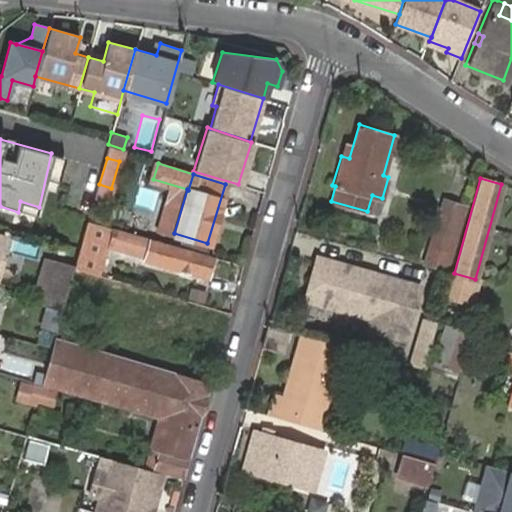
[(445,200),(433,245),(449,250),(461,204),(445,200)]
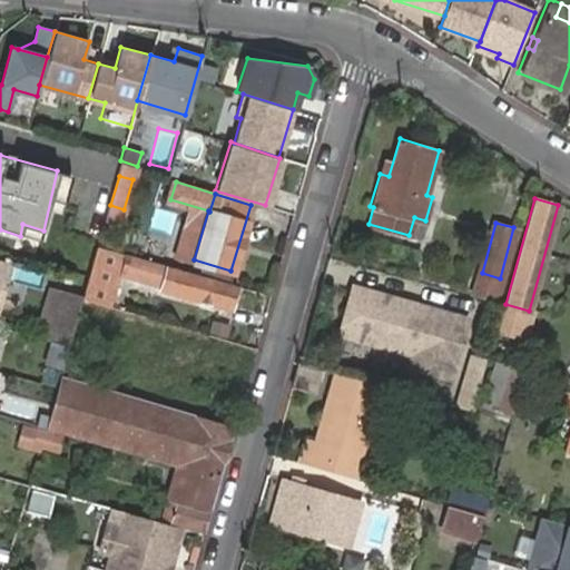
[(87,276),(81,298),(108,306),(118,272),(160,283),(159,287),(229,305),(236,285),(227,283),(190,272),(96,244),(87,276)]
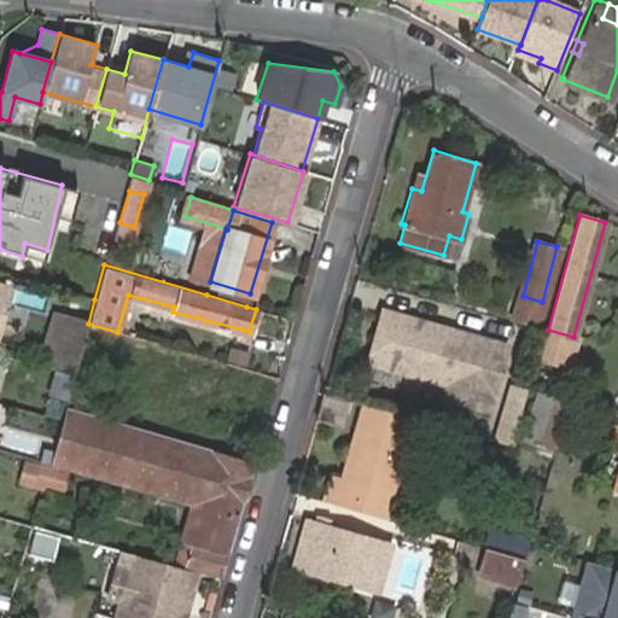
[(246,307),(250,293),(210,281),(207,295),(246,307)]
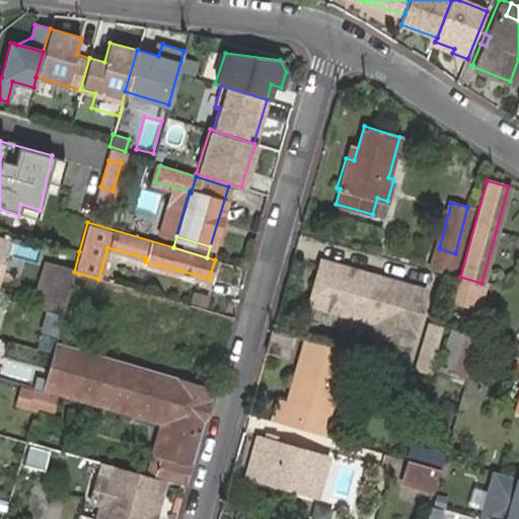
[(412,345),(427,291),(321,262),(309,305),(375,322),(371,334),(412,345)]
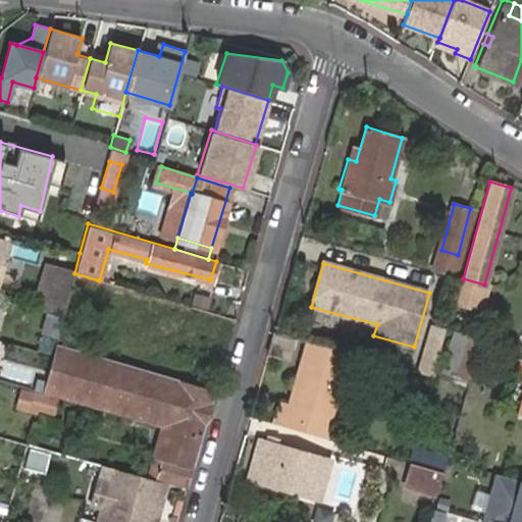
[(46,264),(37,297),(61,304),(70,271),(46,264)]
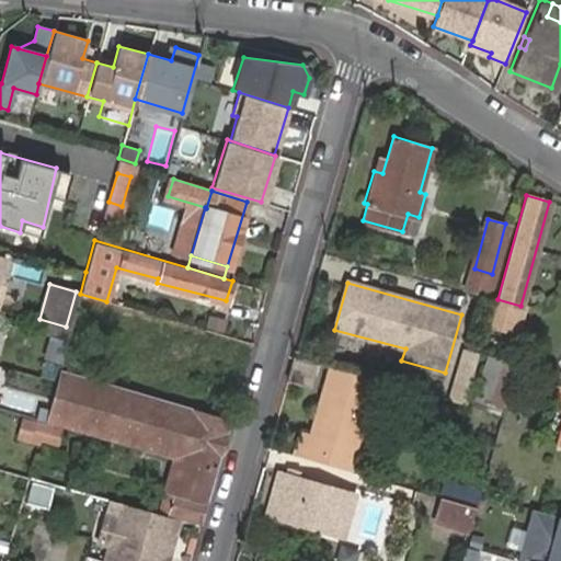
[(516,323),(521,306),(497,299),(493,317),(516,323)]
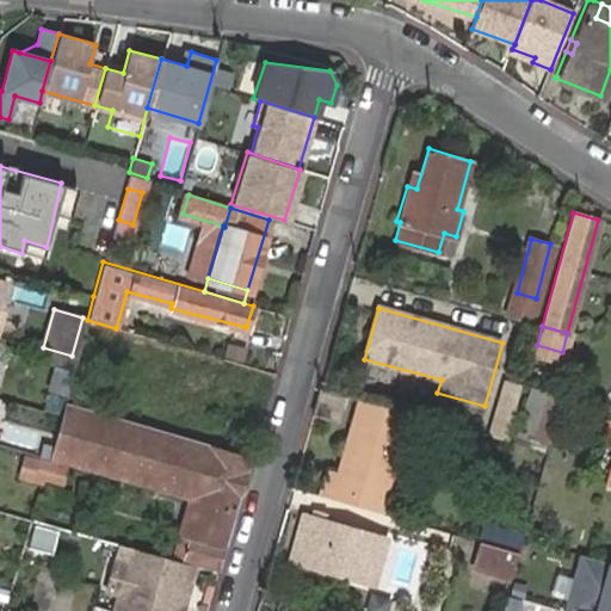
[(51,407),(62,409),(65,402),(73,371),(53,365),(43,396),(53,400),(51,407)]
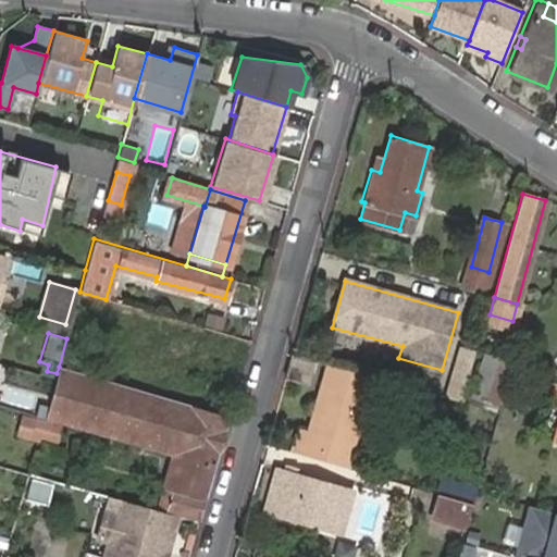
[(462,348),(455,375),(465,379),(473,350),(462,348)]
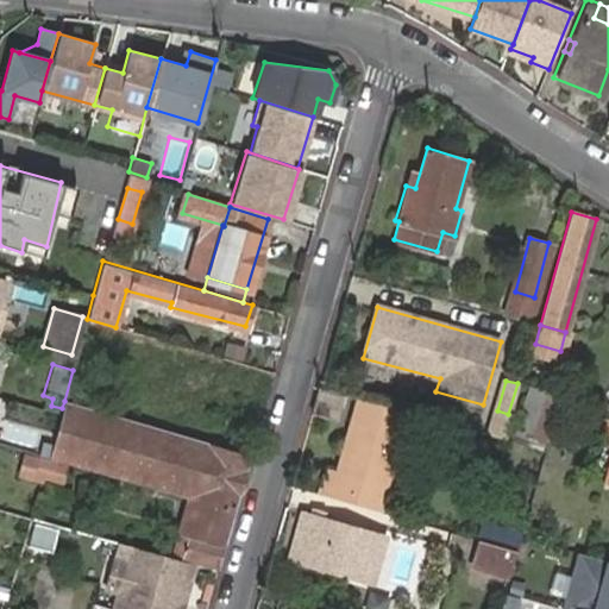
[(529,385),(516,431),(545,438),(557,393),(529,385)]
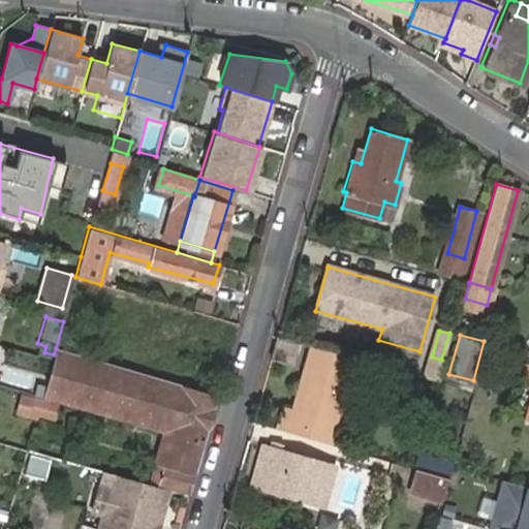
[(341,439),(364,359),(313,344),(296,411),(284,407),(278,429),(318,440),(320,434),(341,439)]
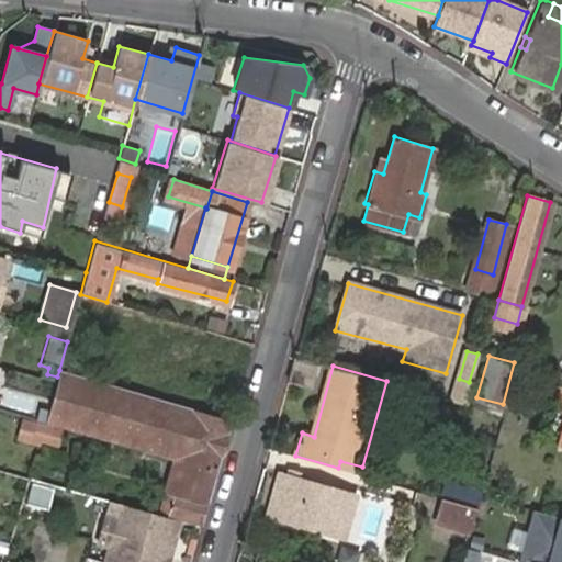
[(57,377),(45,422),(88,434),(86,444),(108,450),(110,440),(172,459),(215,471),(228,418),(59,370),(57,377)]
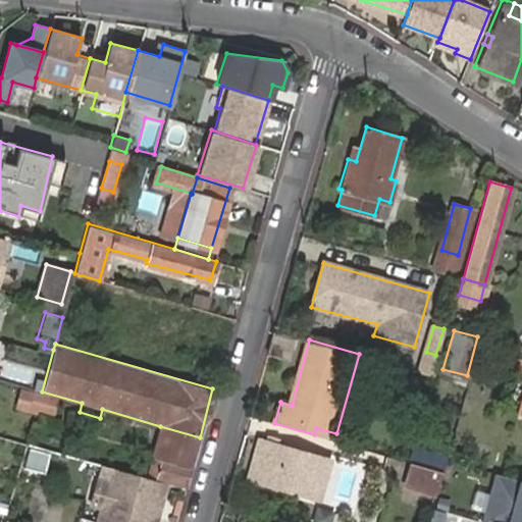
[(25,406),(37,409),(40,396),(29,393),(25,406)]
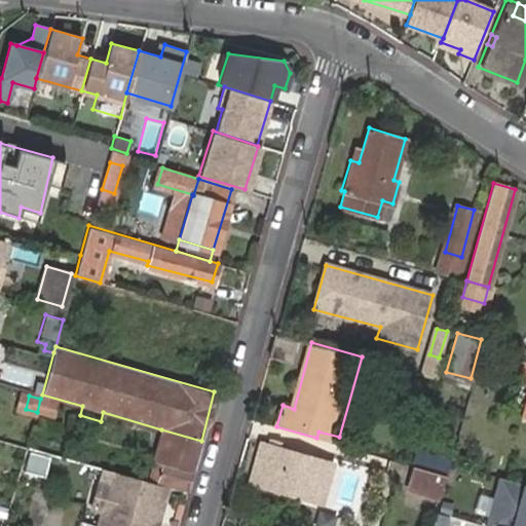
[(40,399),(37,412),(59,418),(63,406),(40,399)]
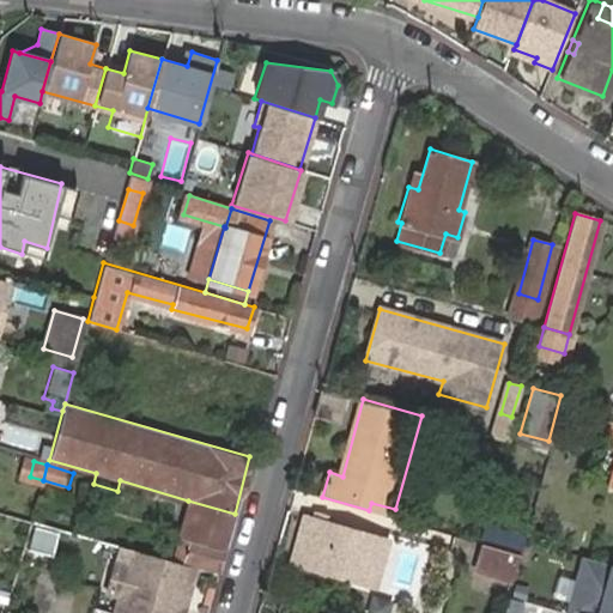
[(219,570),(235,514),(188,501),(178,534),(189,536),(183,559),(219,570)]
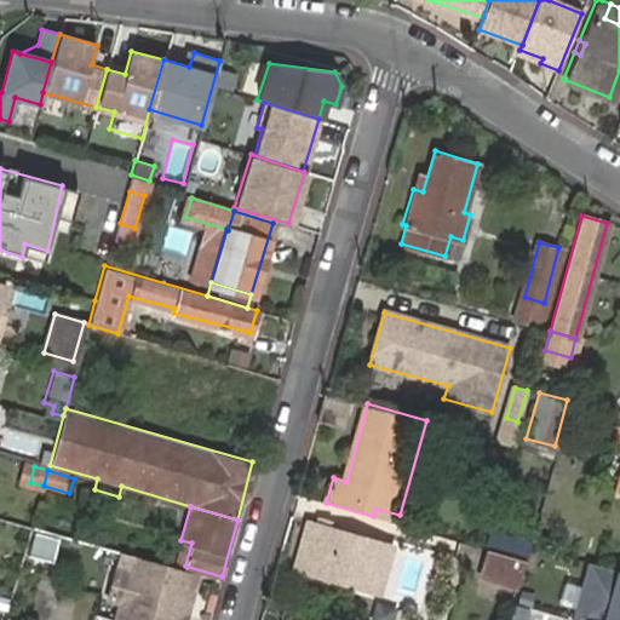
[(319,518),(305,569),(375,590),(389,547),(327,528),(329,522),(319,518)]
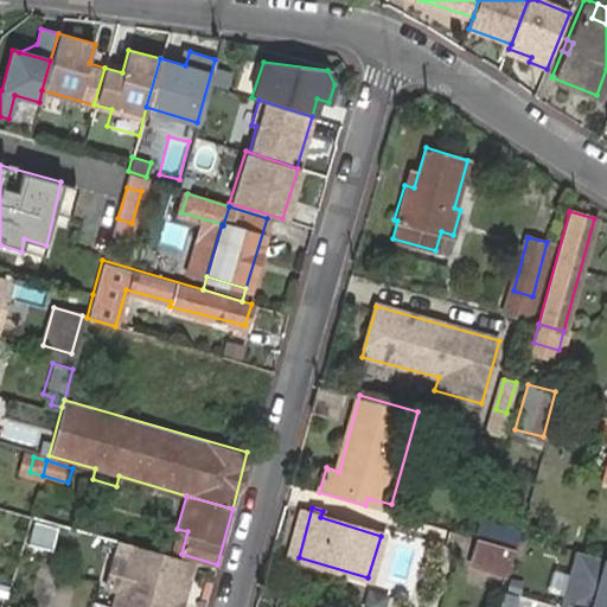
[(52,549),(57,528),(32,522),(27,544),(52,549)]
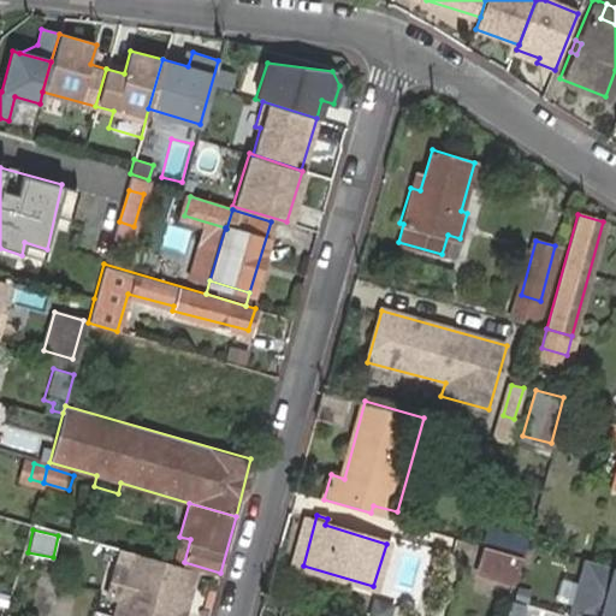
[(513,584),(521,555),(484,545),(477,573),(513,584)]
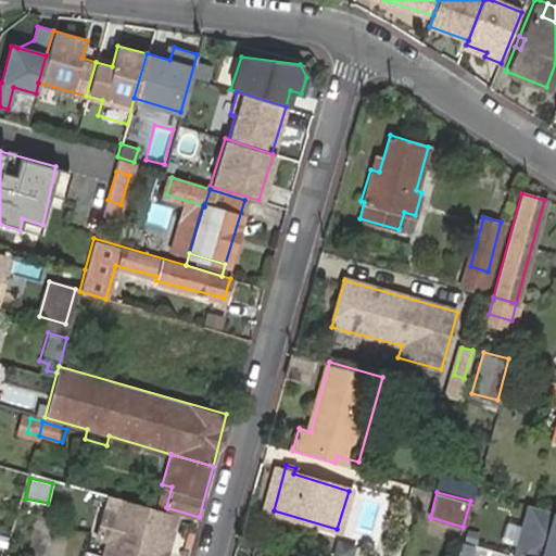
[(177,514),(119,497),(115,513),(104,509),(97,536),(108,539),(102,555),(158,555),(161,547),(167,550),(177,514)]
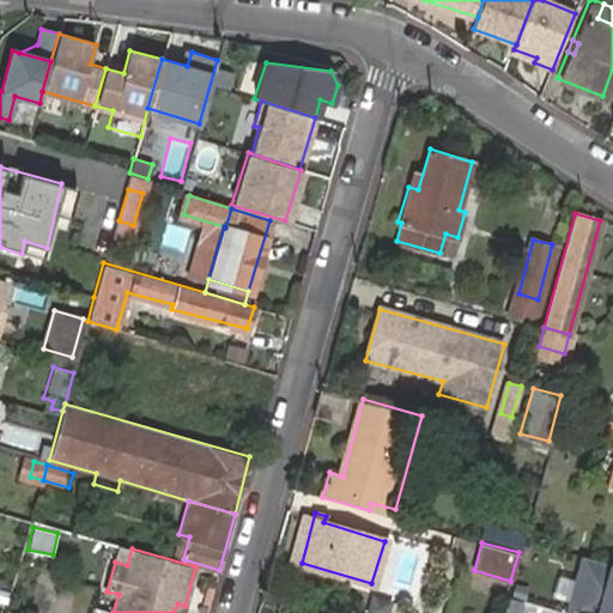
[(612,612),(612,562),(584,553),(568,612),(571,612),(612,612)]
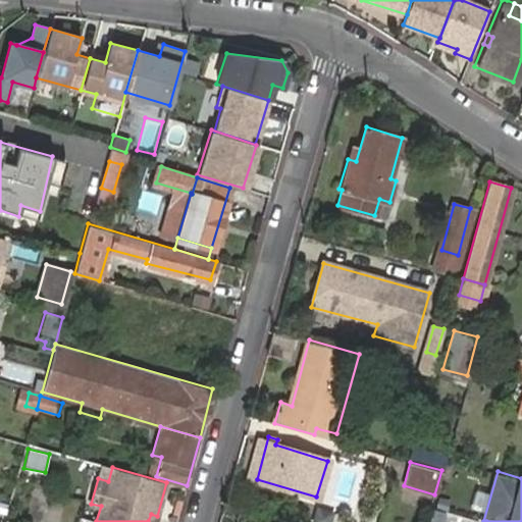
[(226,502),(224,509),(246,515),(248,508),(226,502)]
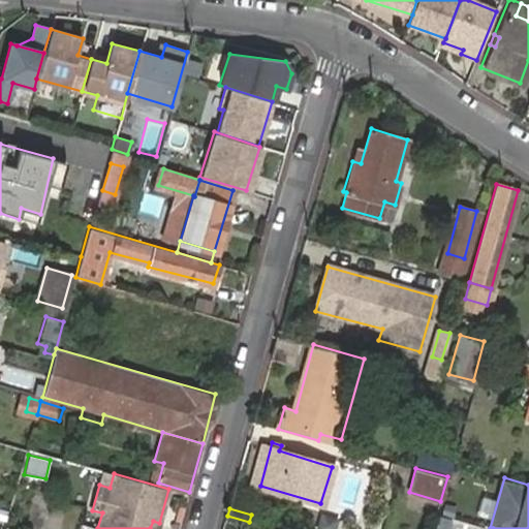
[(443,528),(448,516),(437,512),(432,528),(443,528)]
